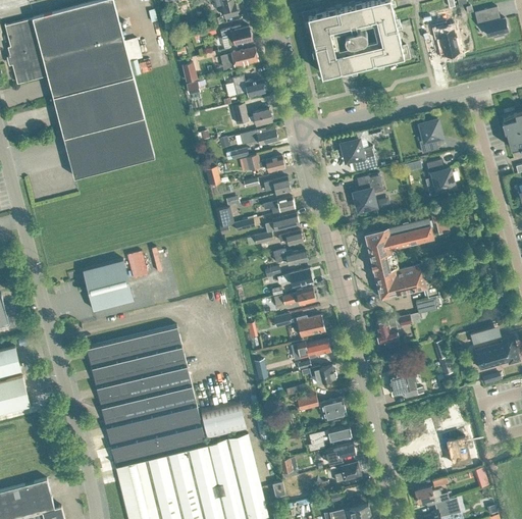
[(137,39),(124,42),(112,0),(102,0),(33,18),(33,19),(5,27),(5,24),(4,24),(10,47),(7,48),(17,85),(48,76),(74,178),(154,157),(129,61),(142,58),(137,39)]
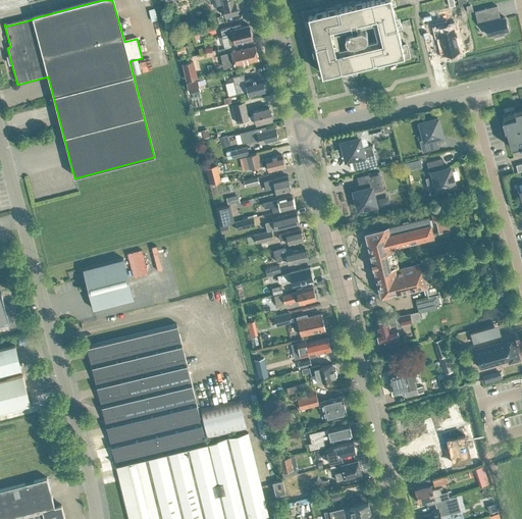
[(236,4),(233,4),(231,0),(213,0),(215,9),(221,8),(224,19),(239,16),(236,4)]
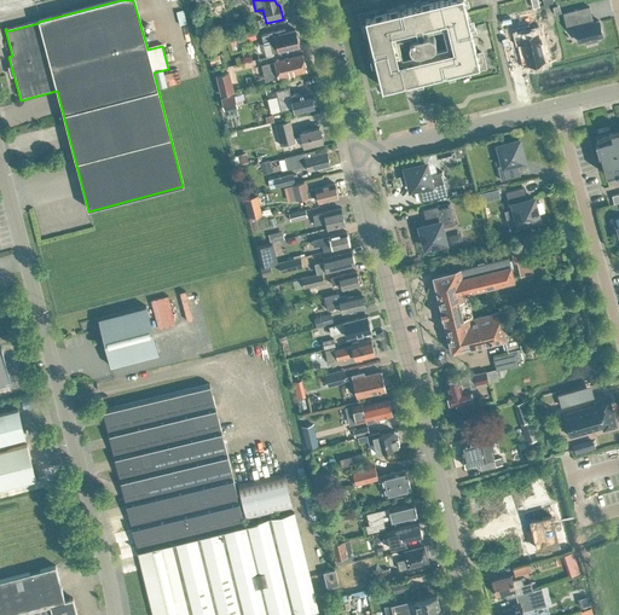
[(375,11),(358,15),(362,33),(369,30),(382,90),(408,83),(410,92),(418,90),(416,81),(468,69),(469,75),(487,70),(482,53),(476,54),(463,0),(445,0),(437,3),(435,0),(427,0),(428,4),(376,17),(375,11)]
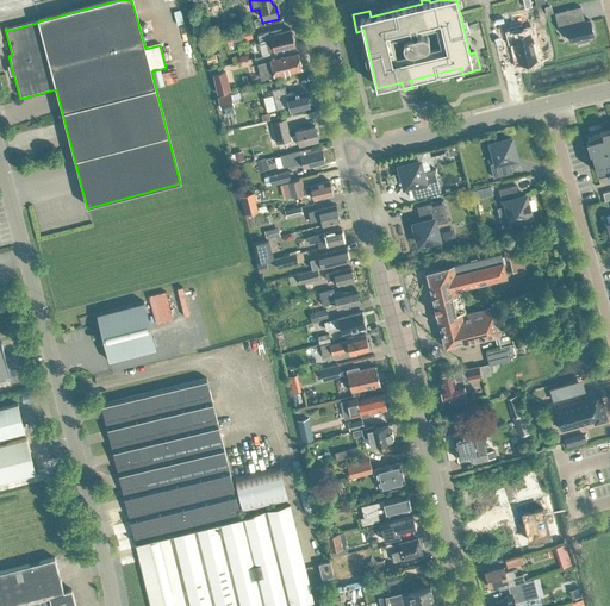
[(593,38),(590,23),(580,25),(579,20),(583,19),(580,10),(555,17),(559,31),(566,29),(570,44),(577,43),(577,44),(576,44),(577,45),(589,42),(587,42),(587,39),(593,38)]
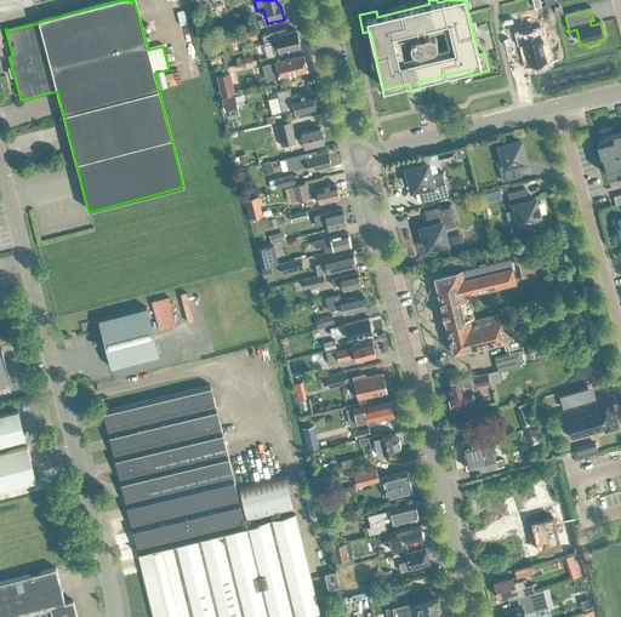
[(530,66),(547,61),(540,32),(528,35),(527,29),(513,33),(518,47),(524,45),(530,66)]
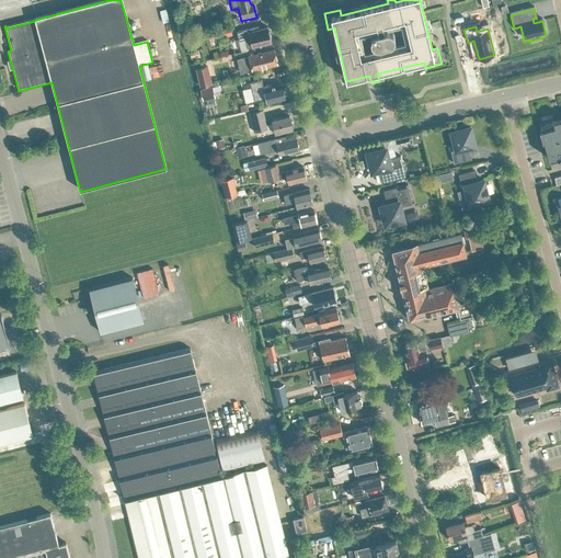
[(259,31),(258,27),(237,33),(239,43),(245,41),(248,49),(271,44),(271,42),(271,41),(271,37),(270,36),(267,29),(259,31)]
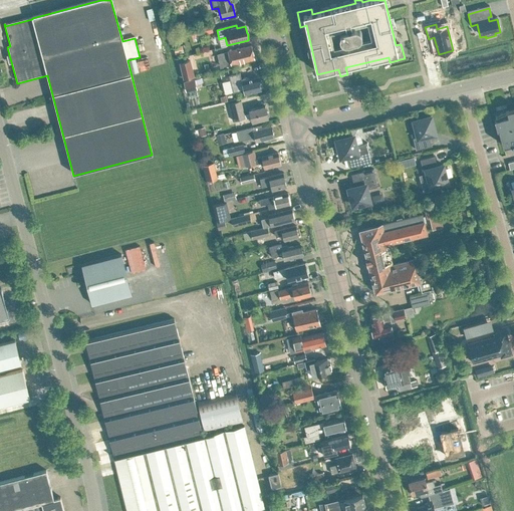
[(194,43),(201,42),(199,37),(212,34),(211,27),(191,31),(194,43)]
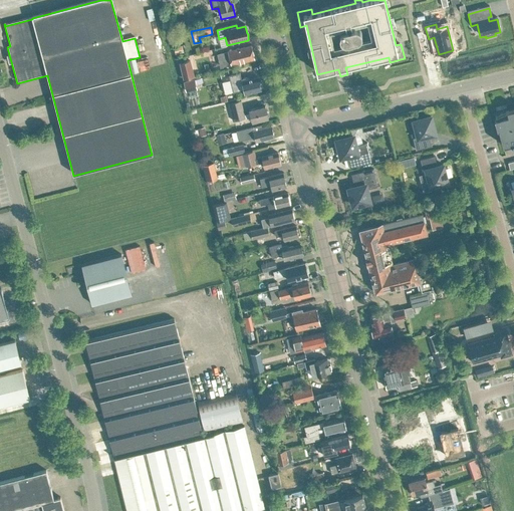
[(231,66),(254,60),(251,46),(228,52),(228,53),(218,55),(221,68),(231,65),(231,66)]
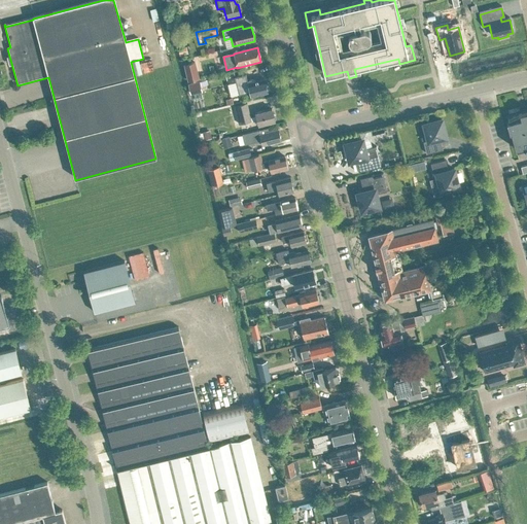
[(187,83),(200,80),(196,63),(183,66),(187,83)]
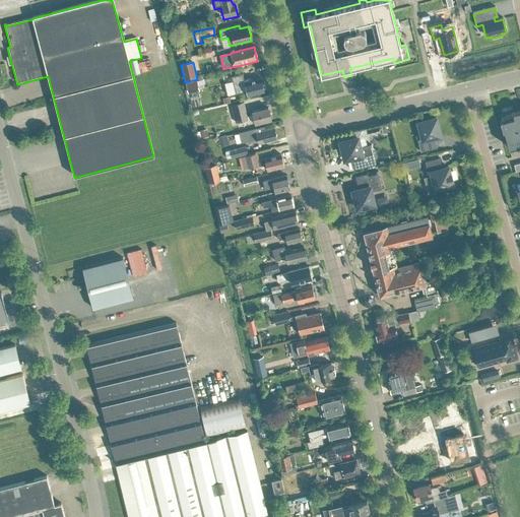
[(261,84),(260,80),(252,82),(251,80),(244,82),(244,84),(232,87),(232,86),(226,87),(229,97),(234,95),(234,97),(246,93),(247,97),(263,92),(263,91),(264,89),(264,86),(261,84)]
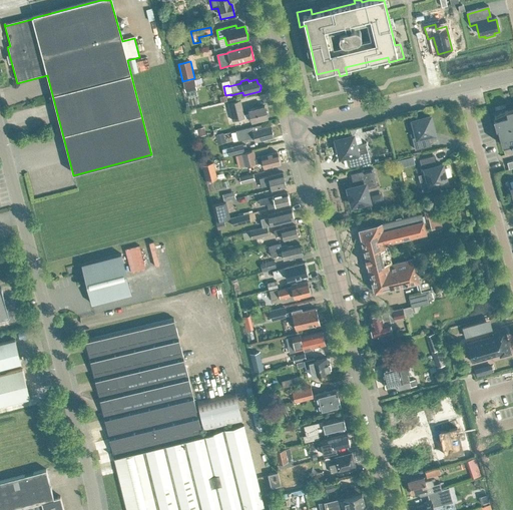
[(193,81),(182,83),(185,93),(196,91),(193,81)]
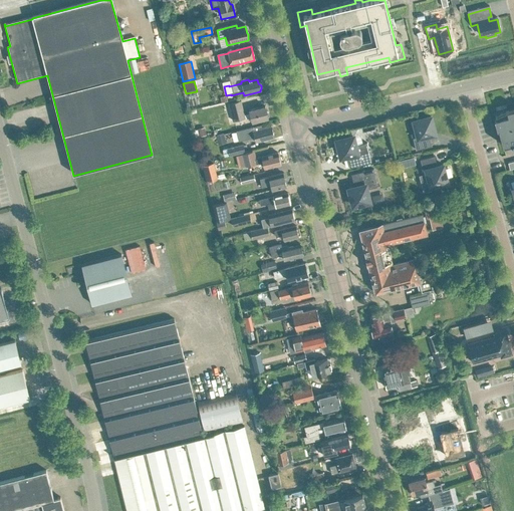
[(249,111),(250,115),(244,116),(241,102),(229,105),(233,123),(251,118),(252,123),(268,119),(267,118),(269,116),(268,113),(266,112),(265,107),(249,111)]
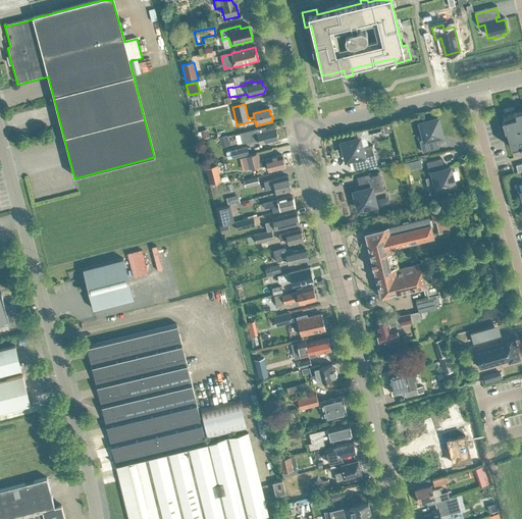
[(521,116),(517,118),(516,114),(503,120),(511,150),(520,147),(521,155),(521,116)]
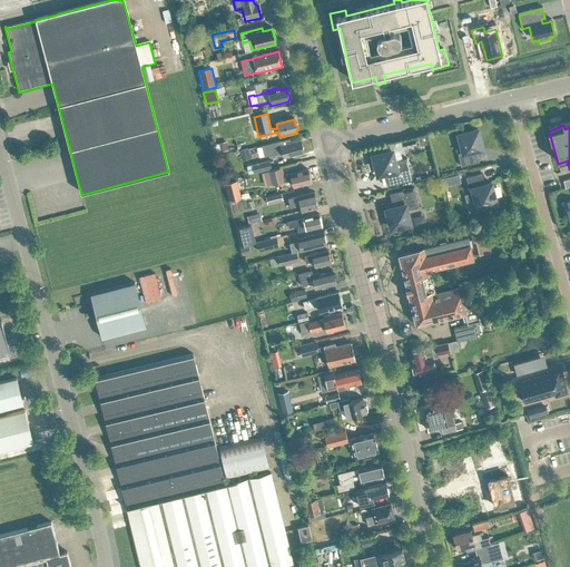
[(475,156),(474,153),(482,150),(478,132),(459,136),(462,149),(457,150),(461,168),(479,164),(477,155),(475,156)]
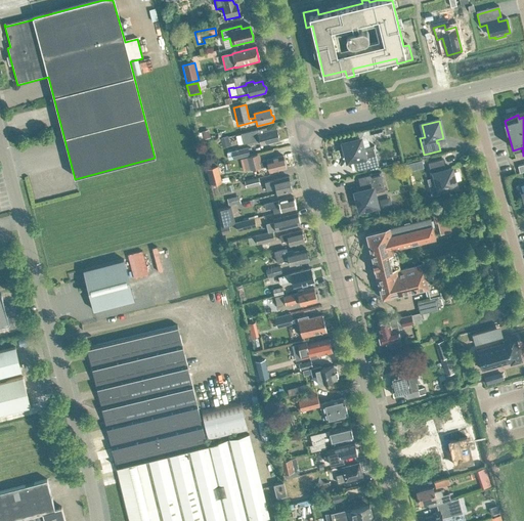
[(385,136),(393,134),(391,126),(383,128),(385,136)]
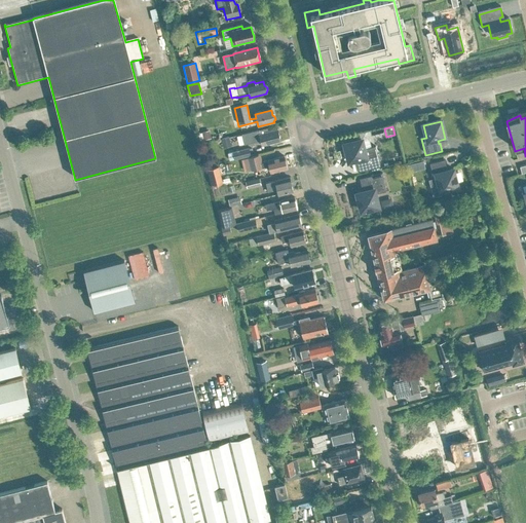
[(268,133),(267,129),(241,136),(243,146),(260,143),(261,147),(280,142),(277,131),(268,133)]
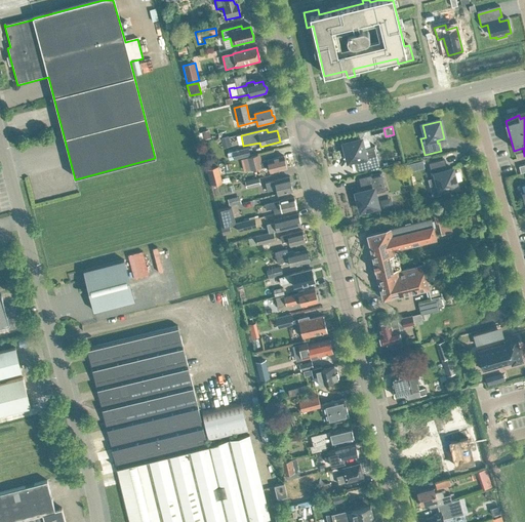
[(209,132),(202,133),(204,141),(211,139),(209,132)]
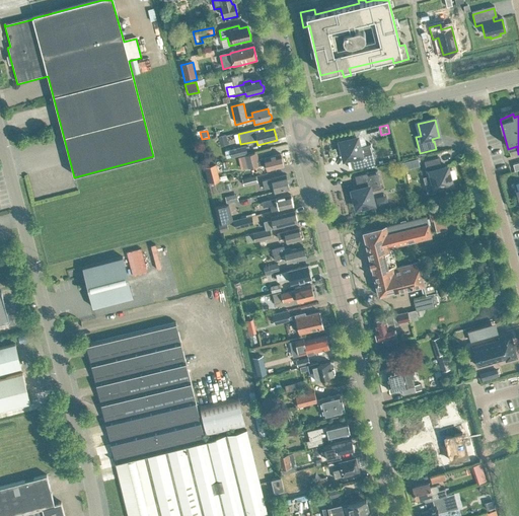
[(226,137),(218,139),(220,148),(228,146),(226,137)]
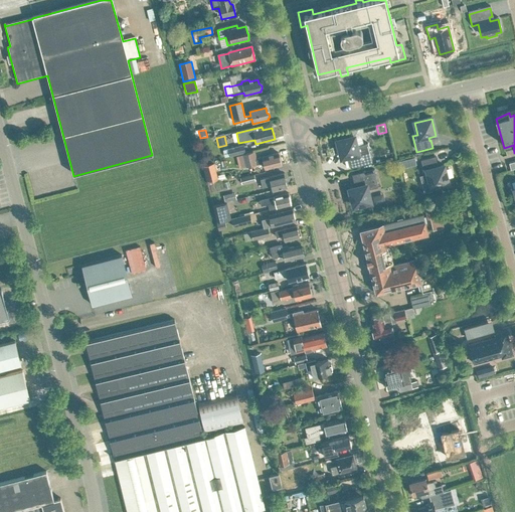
[(354,138),(337,142),(338,147),(336,148),(338,155),(340,155),(341,160),(352,157),(355,168),(372,164),(367,145),(358,147),(356,148),(354,138)]
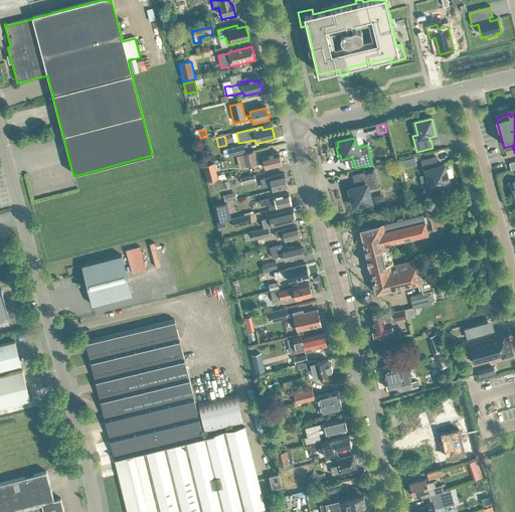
[(229,158),(245,154),(243,147),(227,151),(229,158)]
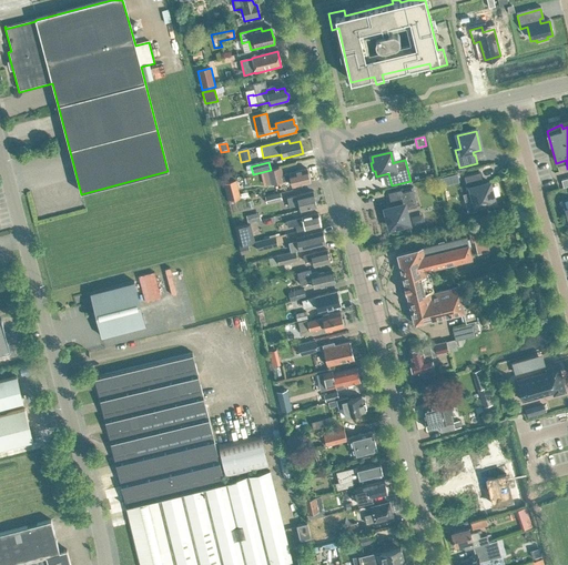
[(281,169),(267,172),(271,187),(282,184),(291,182),(293,188),(310,183),(306,171),(283,177),(281,169)]
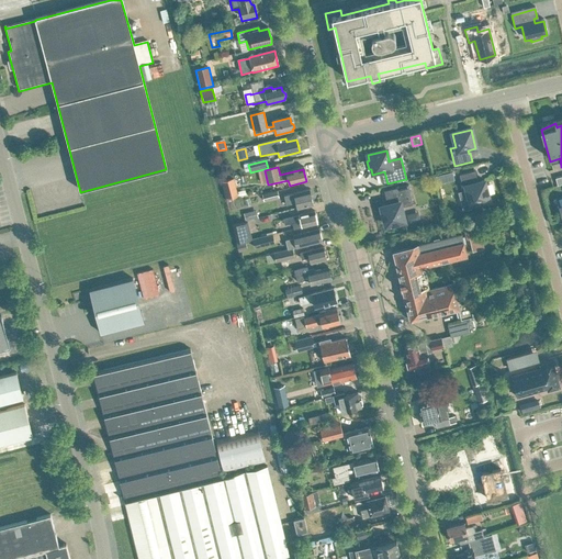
[(464,183),(468,196),(459,198),(462,212),(471,210),(470,205),(489,201),(484,182),(476,185),(475,181),(476,181),(474,172),(459,176),(461,185),(464,183)]
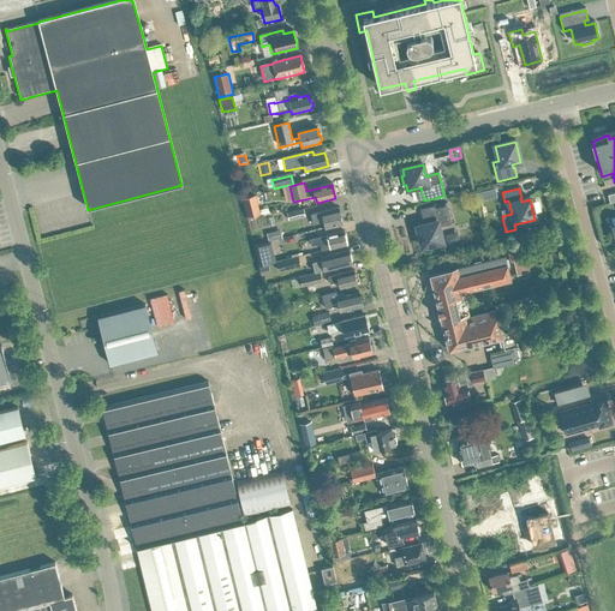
[(246,220),(261,216),(256,197),(243,199),(246,220)]
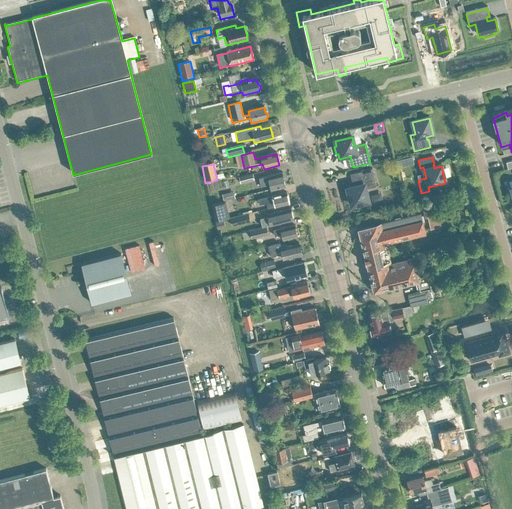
[(365,190),(367,190),(376,188),(371,170),(349,175),(351,183),(353,183),(354,188),(347,190),(348,194),(346,195),(348,202),(350,202),(351,207),(368,203),(365,190)]
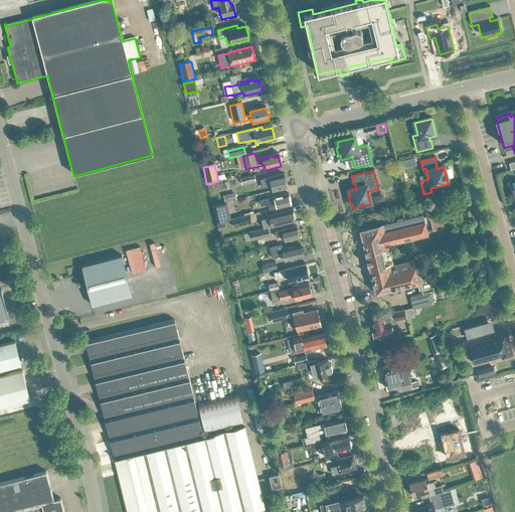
[(287,189),(283,175),(266,179),(261,181),(263,190),(271,188),(273,193),(287,189)]
